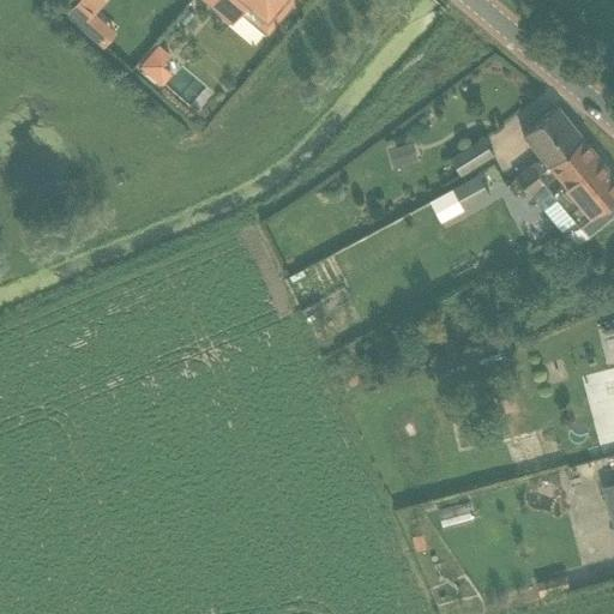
[(74,0),(65,12),(79,25),(100,0),(74,0)]
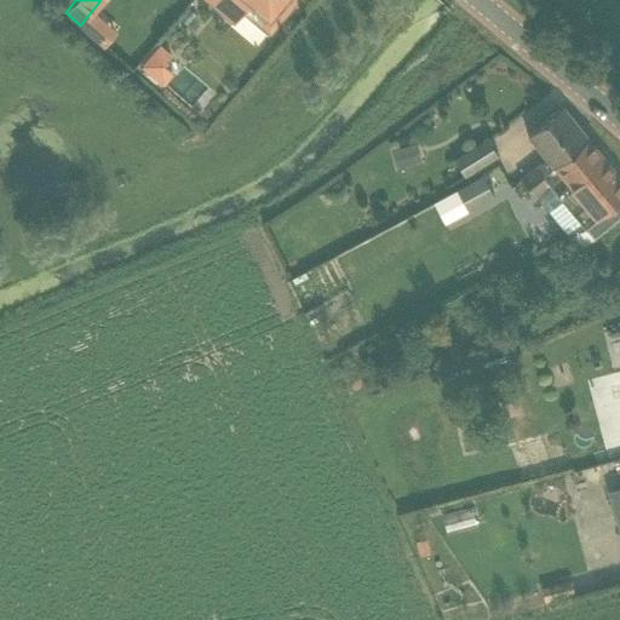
[(207,0),(234,22),(252,3),(276,23),(296,0),(207,0)]
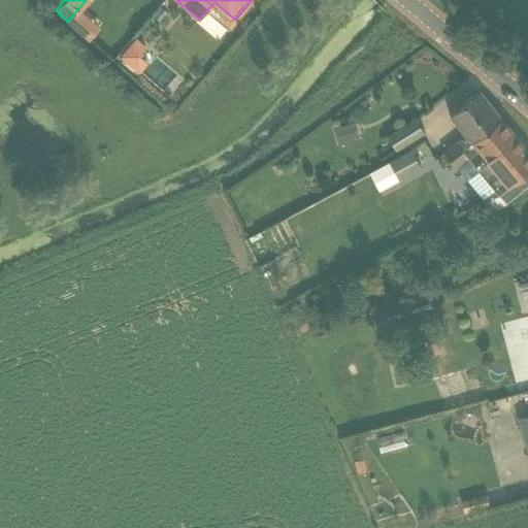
[(138,55),(145,46),(137,39),(121,57),(138,72),(147,62),(138,55)]
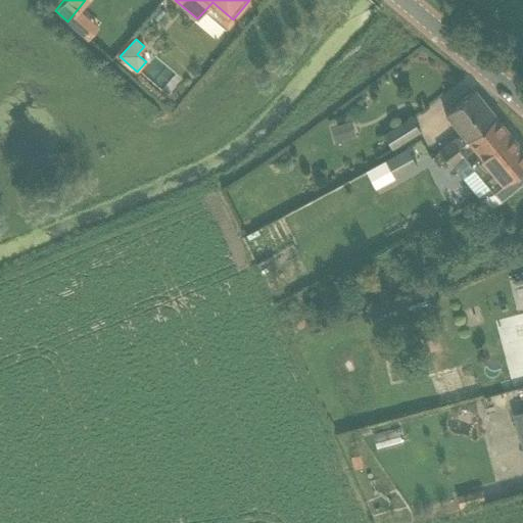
[(496,117),(474,90),(443,115),(459,134),(437,151),(444,160),(496,117)]
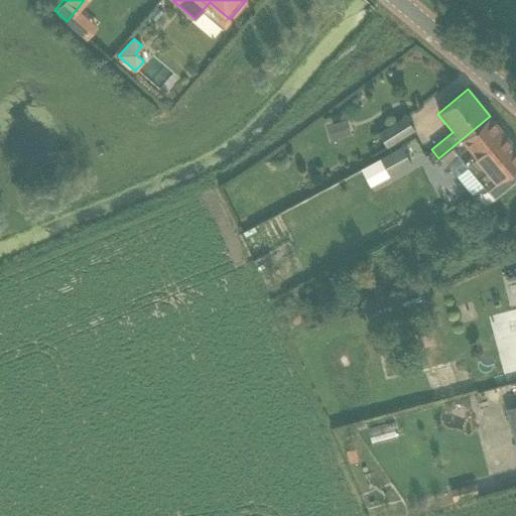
[(377,133),(385,147),(413,130),(404,116),(377,133)]
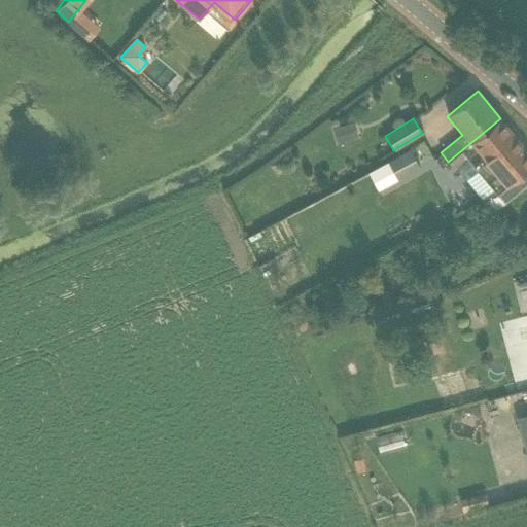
[(475,150),(482,159),(513,133),(500,118),(448,162),(453,168),(475,150)]
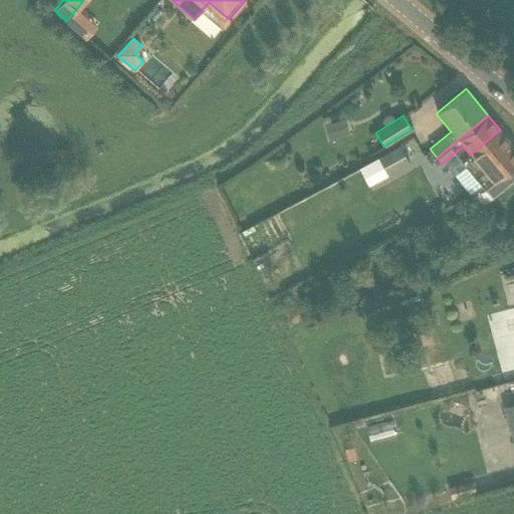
[(328,141),(349,135),(345,118),(324,123),(328,141)]
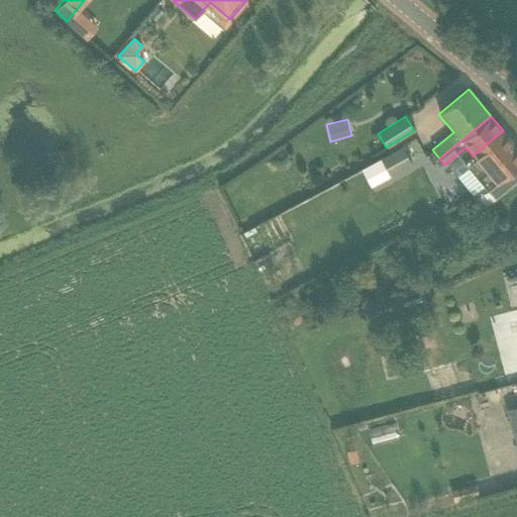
[(466,147),(445,164),(475,198),(487,192),(516,167),(516,147),(503,130),(473,156),(466,147)]
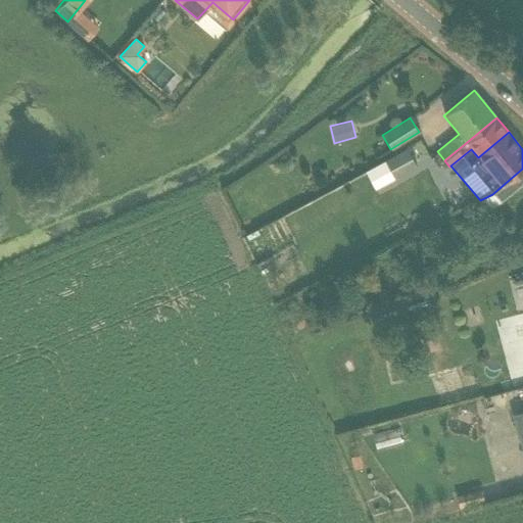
[(384,160),(394,179),(416,167),(406,148),(384,160)]
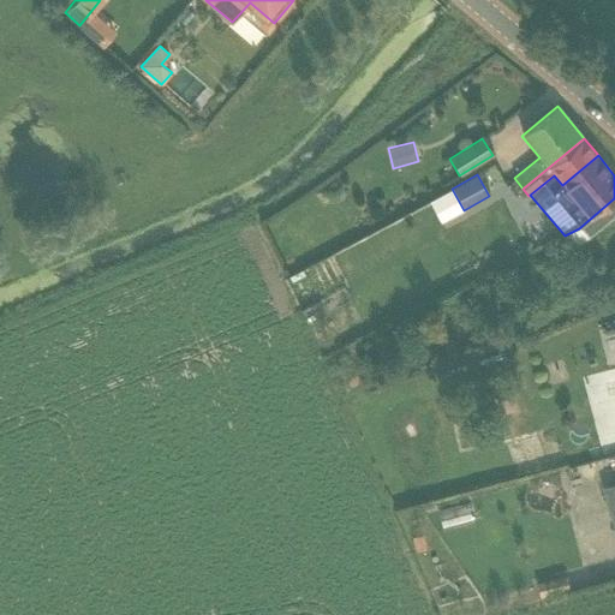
[(464,210),(452,189),(428,202),(440,222),(464,210)]
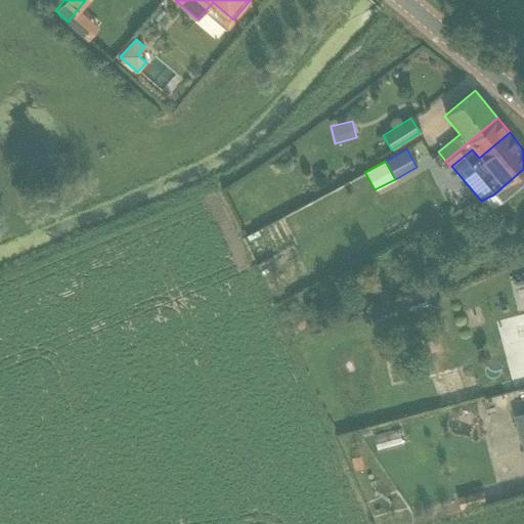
[(431,169),(401,185),(410,203),(441,186),(431,169)]
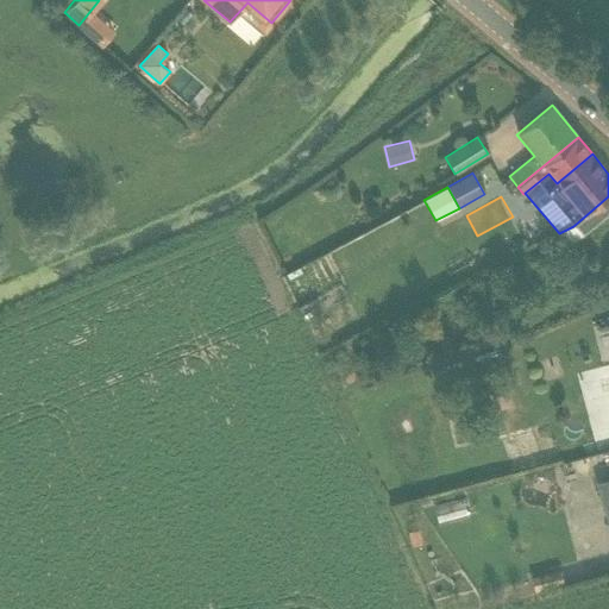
[(608,525),(608,478),(596,482),(607,526),(608,525)]
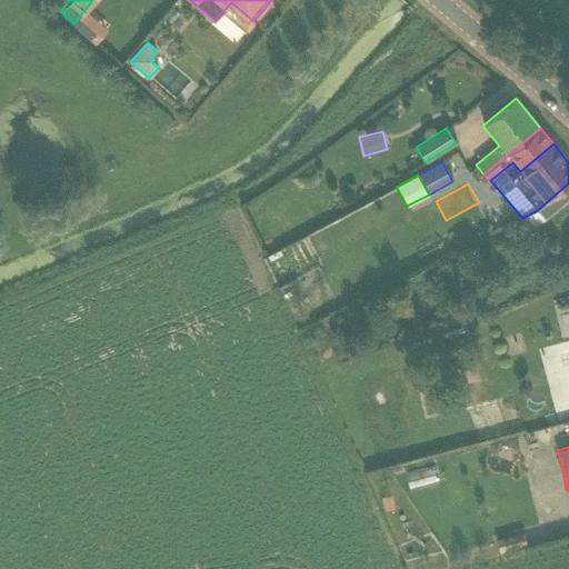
[(432,467),(406,472),(410,487),(437,480),(432,467)]
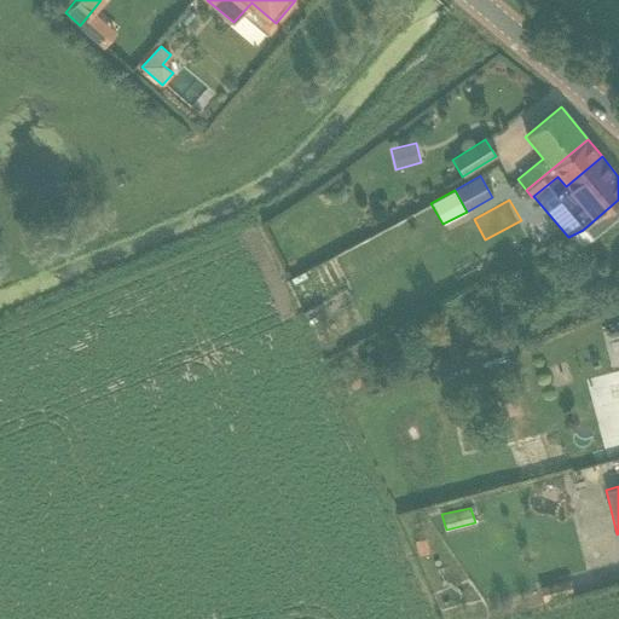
[(424,538),(415,541),(417,556),(428,554),(424,538)]
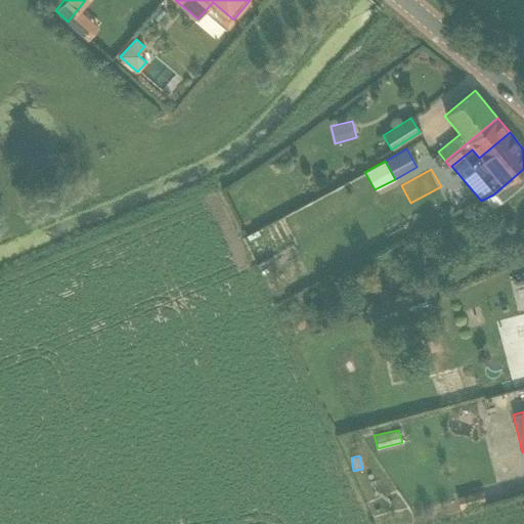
[(482,490),(466,494),(468,506),(484,501),(482,490)]
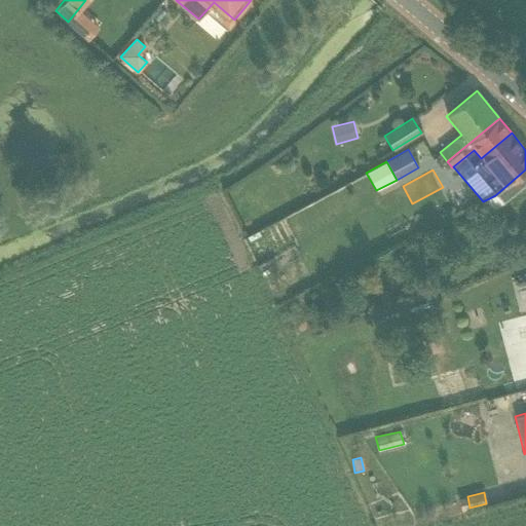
[(467,496),(459,498),(462,510),(470,508),(467,496)]
